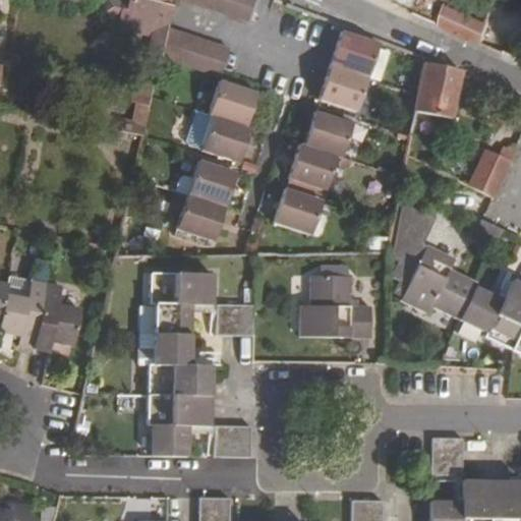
[(151,0),(130,0),(130,2),(126,0),(121,19),(166,32),(166,27),(172,5),(151,0)]
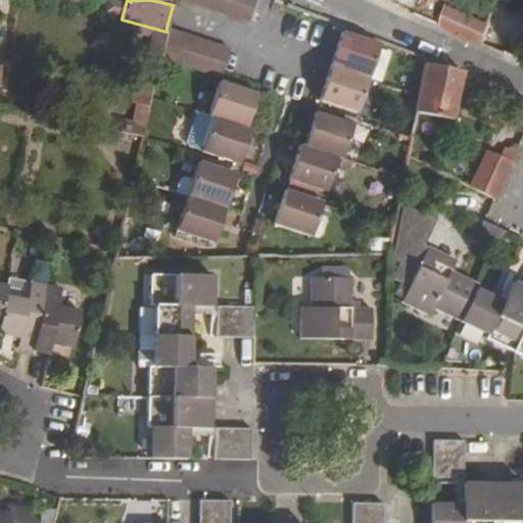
[(256,0),(181,0),(249,22),(256,0)]
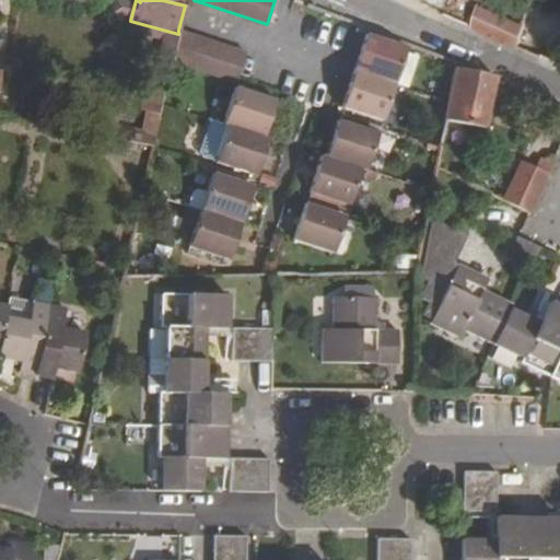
[(528,19),(480,0),(417,0),(521,45),(528,19)]
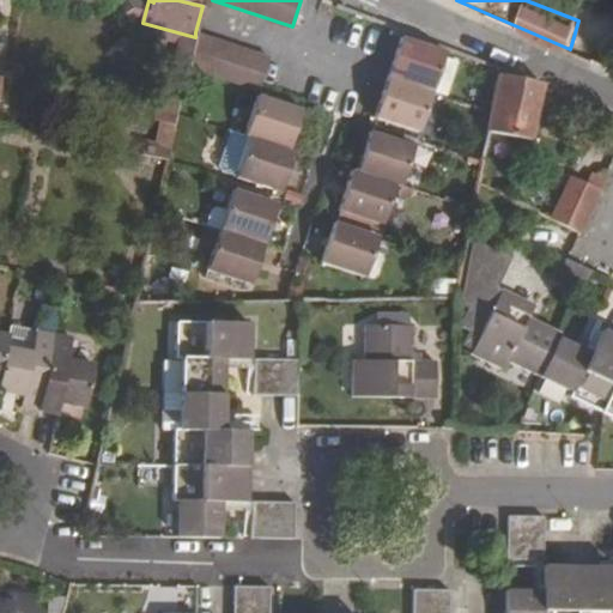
[(268,56),(195,32),(195,37),(188,65),(260,87),(268,56)]
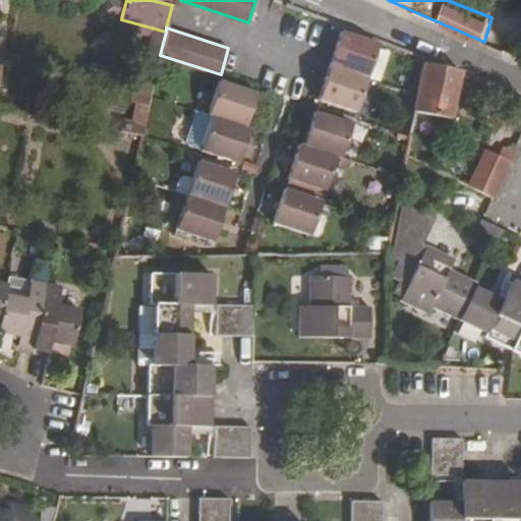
[(380,44),(342,32),(332,64),(322,98),(358,109),(368,75),(379,47),(380,44)]
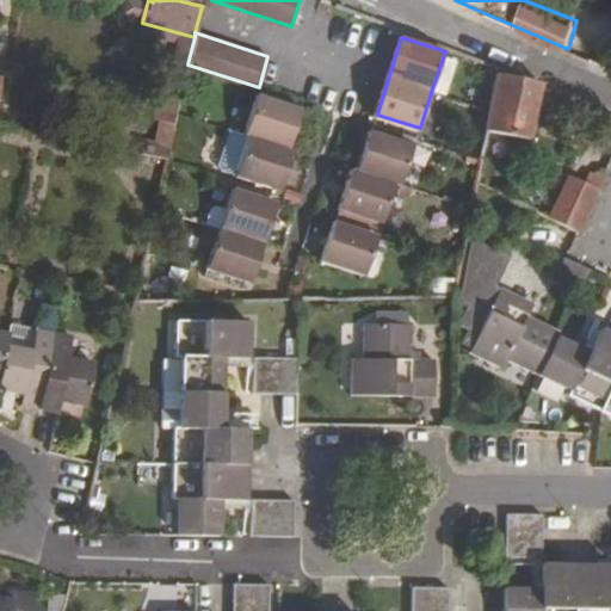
[(446,93),(458,60),(444,55),(432,88),(446,93)]
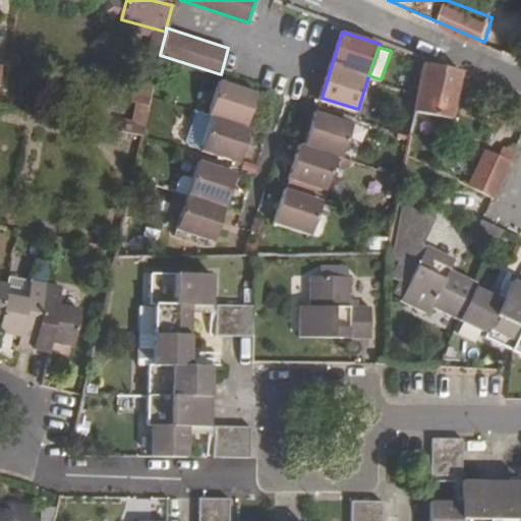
[(463,70),(425,60),(419,92),(412,130),(450,138),(463,70)]
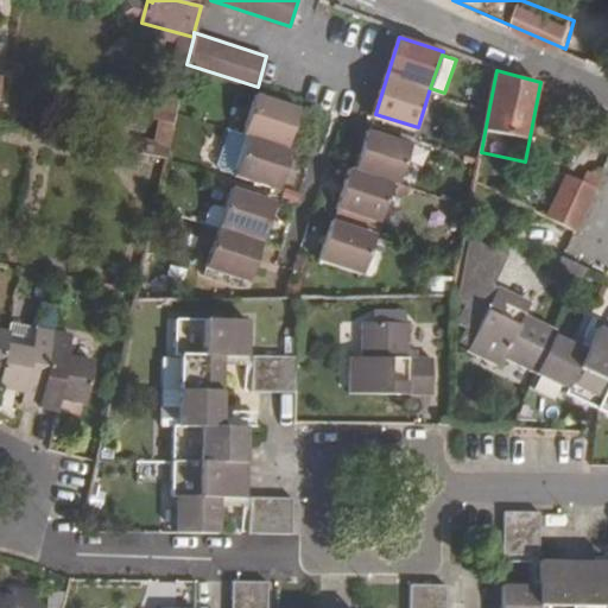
[(299,108),(254,93),(242,132),(249,134),(238,173),(282,188),(295,149),(286,146),(299,108)]
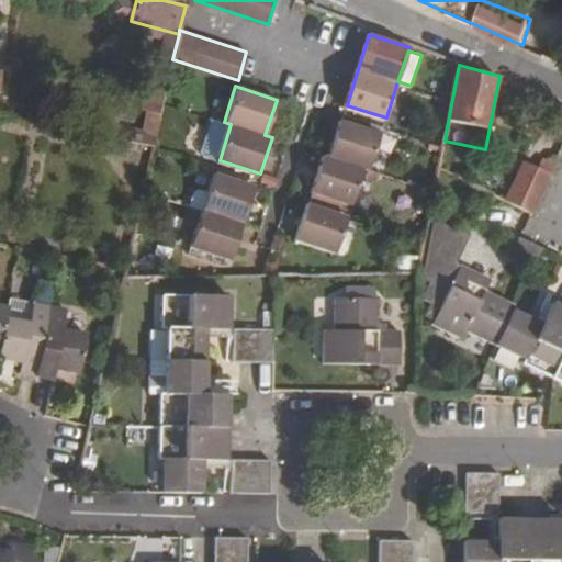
[(381,133),(341,120),(330,156),(323,153),(312,189),(352,202),(363,166),(370,168),(381,133)]
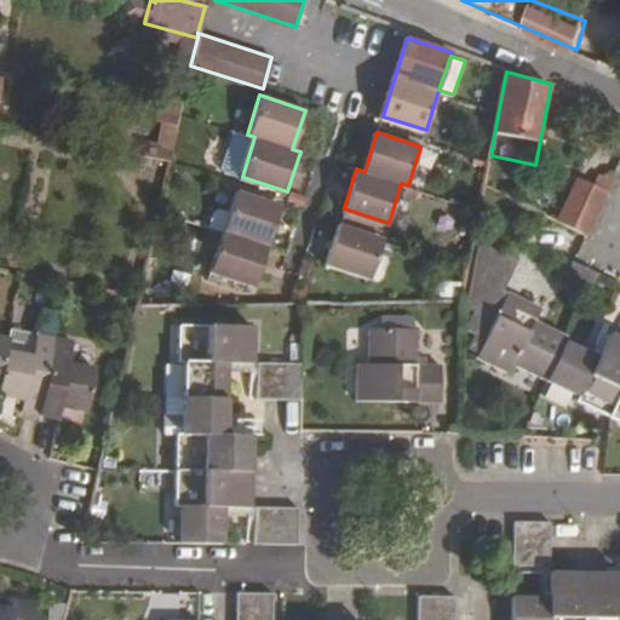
[(589,236),(610,191),(580,177),(558,220),(589,236)]
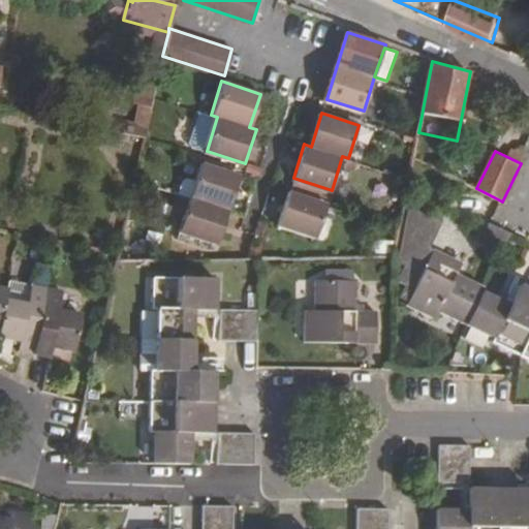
[(241,177),(201,164),(191,197),(181,230),(219,243),(230,210),(241,177)]
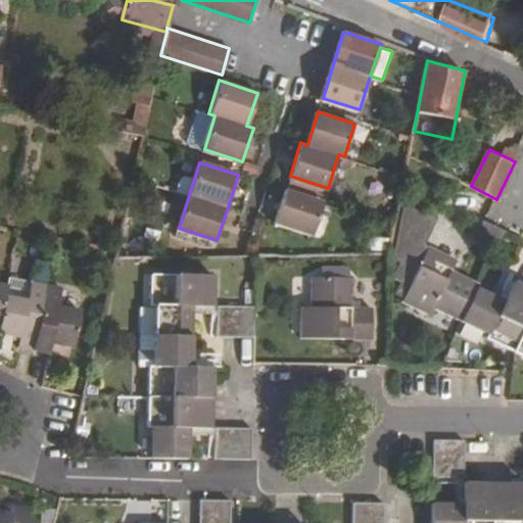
[(323,202),(286,190),(276,223),(313,234),(323,202)]
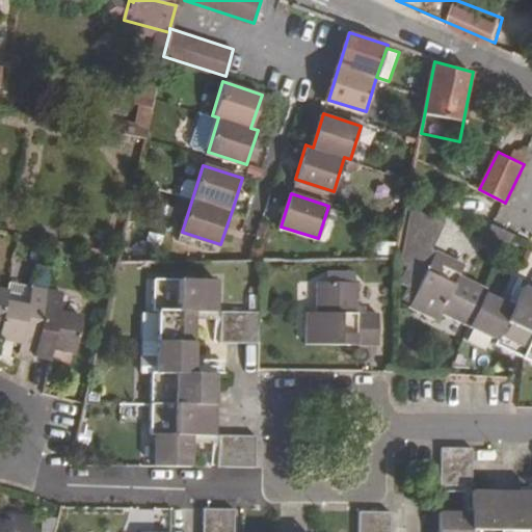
[(467,265),(437,250),(432,263),(427,274),(410,306),(440,319),(444,312),(498,338),(496,343),(523,356),(531,361),(531,288),(524,285),(514,303),(487,290),(488,287),(461,275),(467,265)]
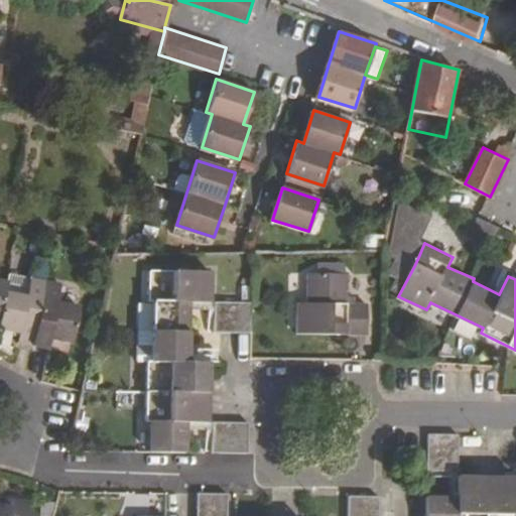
[(419,255),(408,250),(402,261),(414,266),(419,255)]
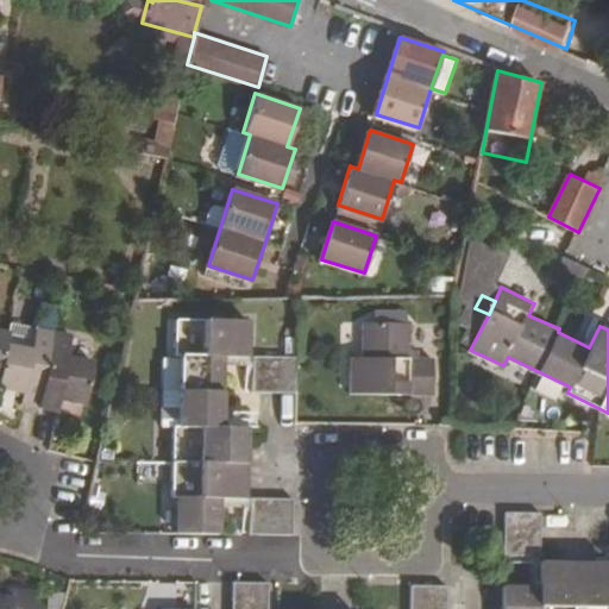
[(249,322),(173,321),(173,357),(181,357),(179,391),(180,422),(171,422),(171,458),(171,495),(179,495),(179,531),(221,531),(223,495),(246,495),(248,459),(246,424),(224,422),(224,390),(224,358),(248,358),(249,322)]
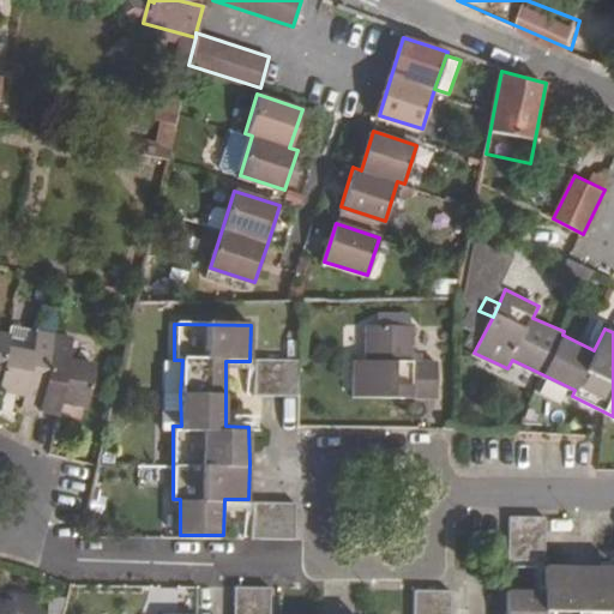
[(415,325),(366,325),(366,359),(354,359),(353,393),(437,395),(438,360),(414,359),(415,325)]
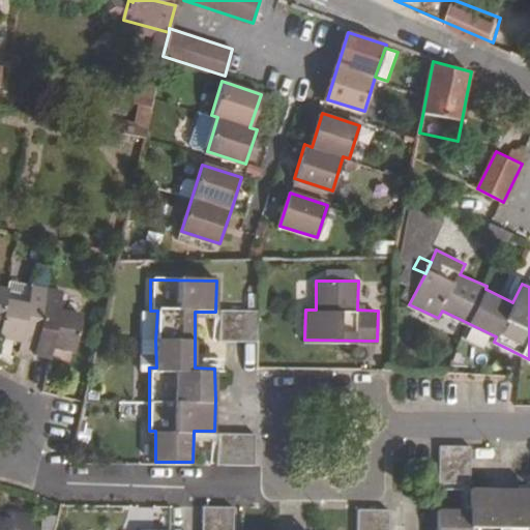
[(27,301),(4,296),(0,315),(0,339),(19,343),(17,353),(34,356),(47,288),(31,286),(27,301)]
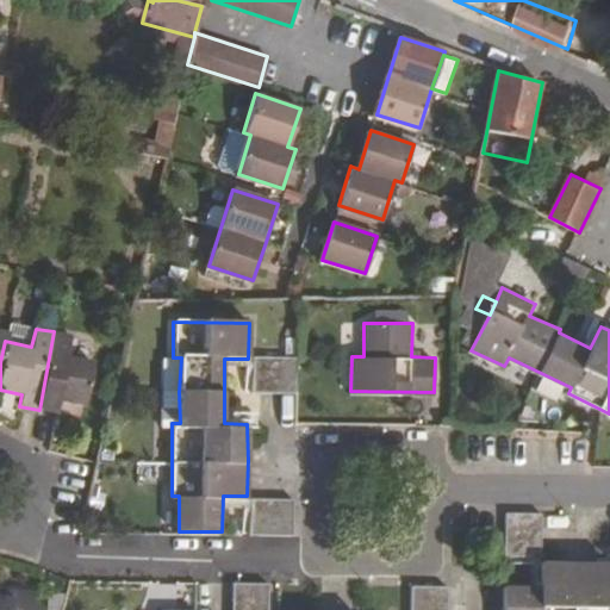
[(74,336),(54,331),(39,410),(60,414),(62,402),(86,408),(94,362),(69,358),(74,336)]
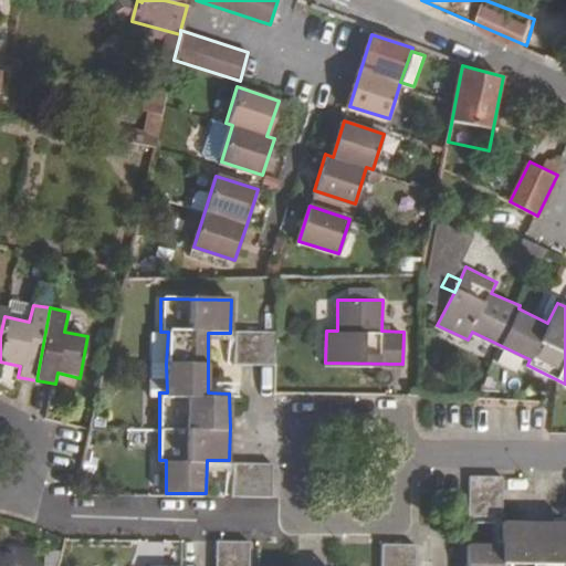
[(276,331),(237,329),(236,363),(278,364),(276,331)]
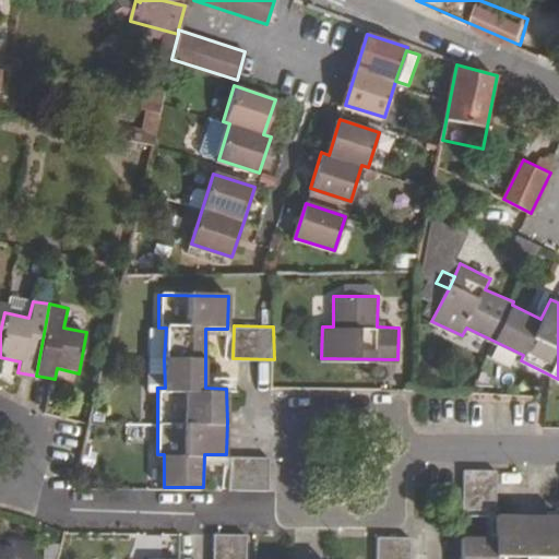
[(271,455),(232,454),(232,487),(272,487),(271,455)]
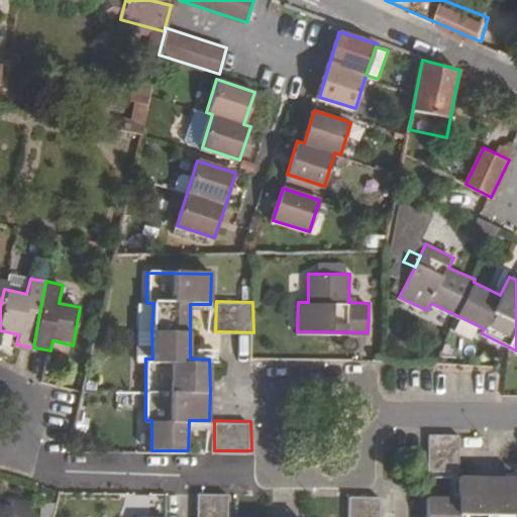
[(460,432),(431,432),(430,469),(460,469),(460,457),(460,432)]
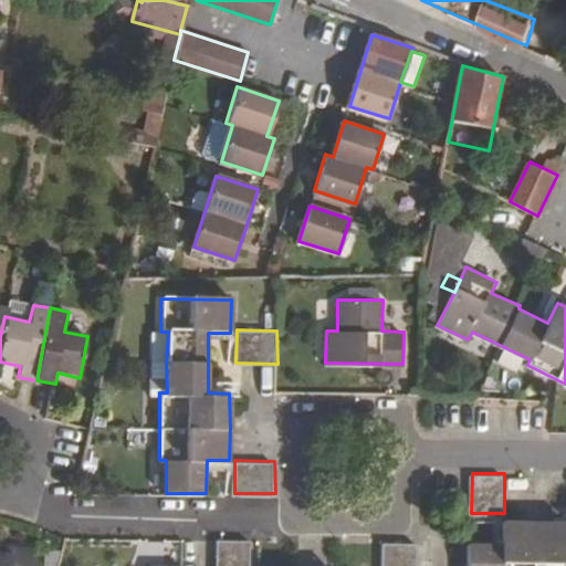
[(503,541),(470,541),(469,565),(565,565),(565,519),(552,519),(537,519),(522,519),(504,519),(503,541)]
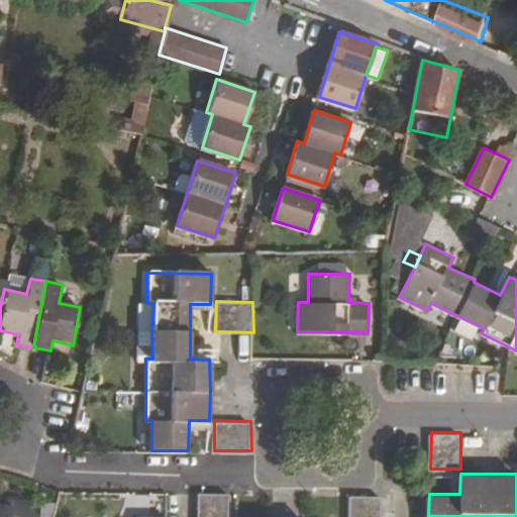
[(229,516),(230,491),(199,491),(199,516),(229,516)]
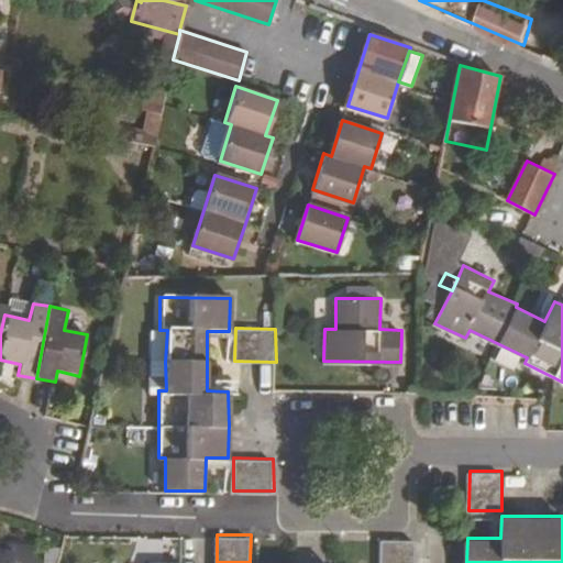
[(415,562),(416,538),(382,537),(381,562),(415,562)]
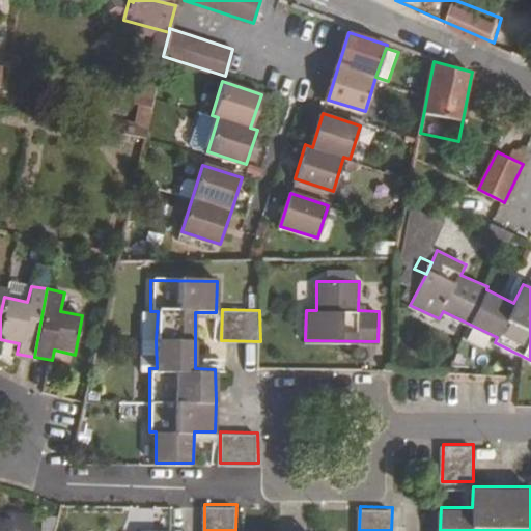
[(12,521),(0,519),(0,530),(32,530),(34,516),(15,514),(12,521)]
